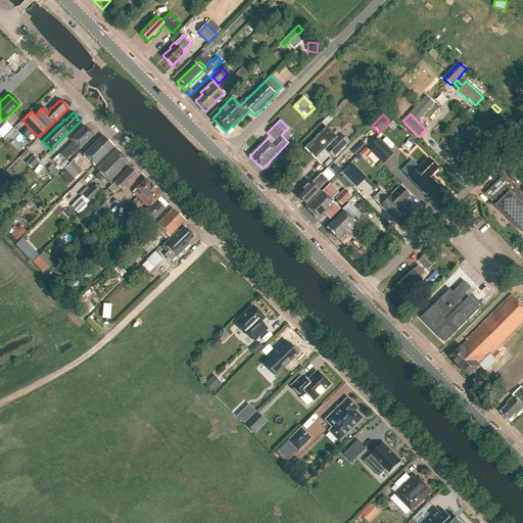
[(72,140),(73,142),(60,154),(66,160),(77,150),(79,151),(94,135),(85,126),(72,140)]
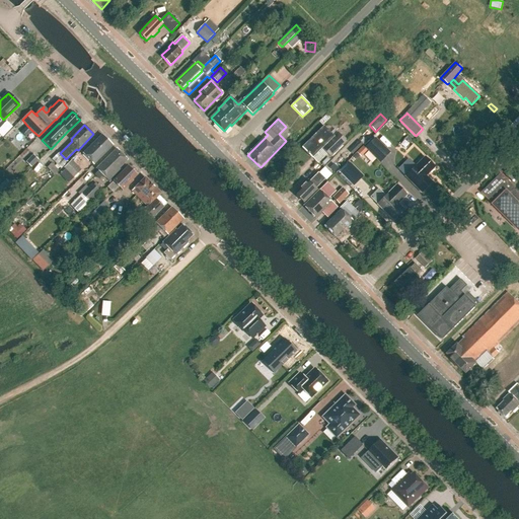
[(330,157),(347,142),(338,133),(334,136),(323,127),(302,148),(312,158),(322,149),(330,157)]
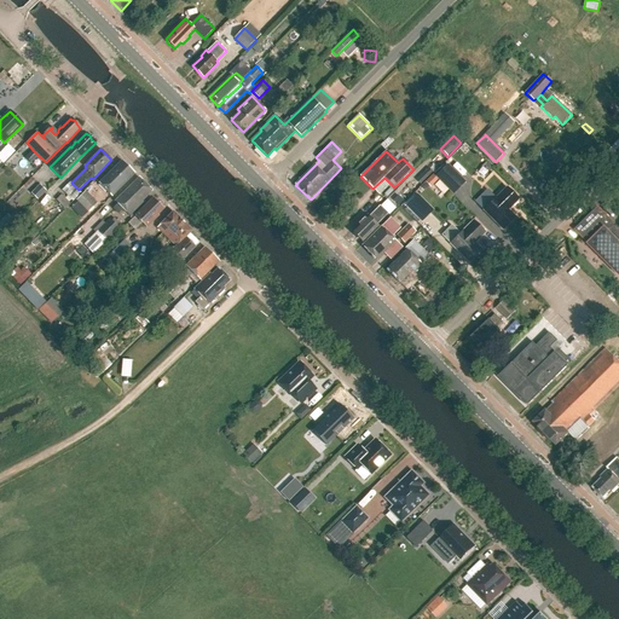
[(122,161),(100,184),(113,195),(134,173),(122,161)]
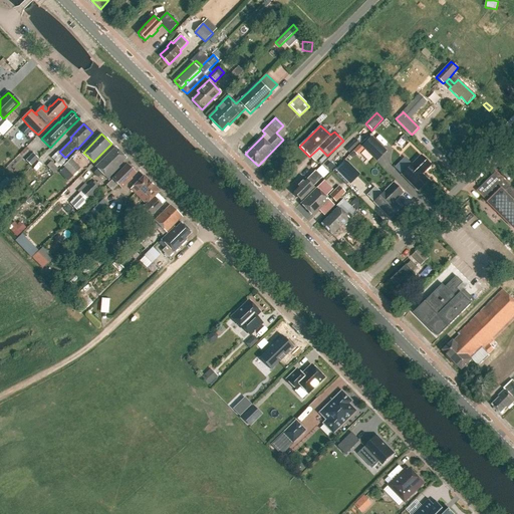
[(387,152),(371,137),(361,148),(376,162),(387,152)]
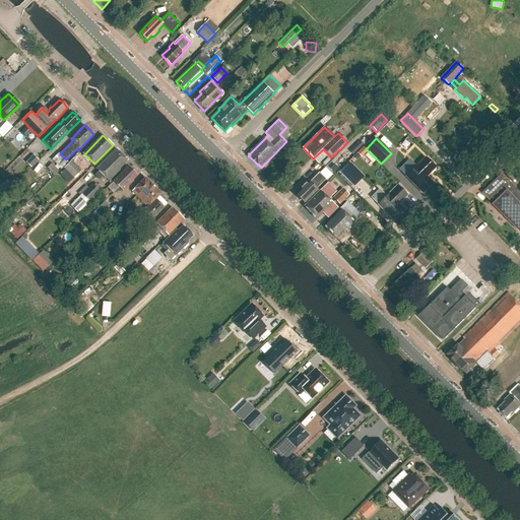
[(353,155),(364,145),(360,142),(350,151),(353,155)]
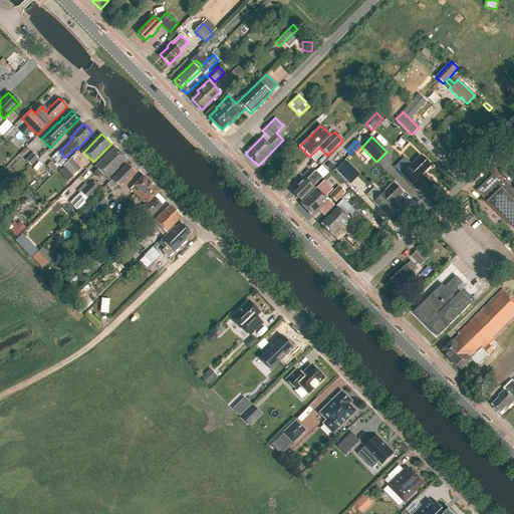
[(115,148),(96,167),(109,180),(120,169),(117,167),(125,159),(115,148)]
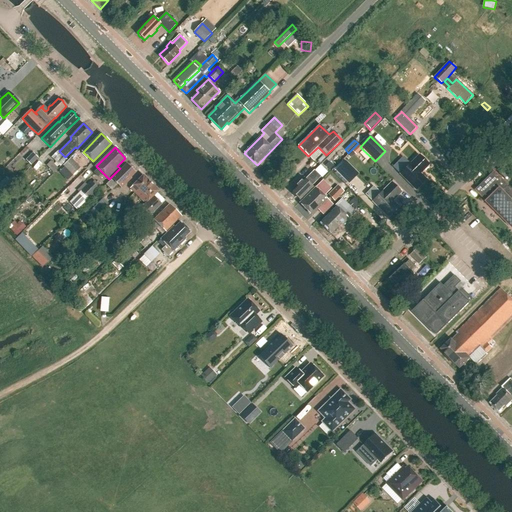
[(65,157),(59,151),(53,158),(61,166),(68,160),(65,157)]
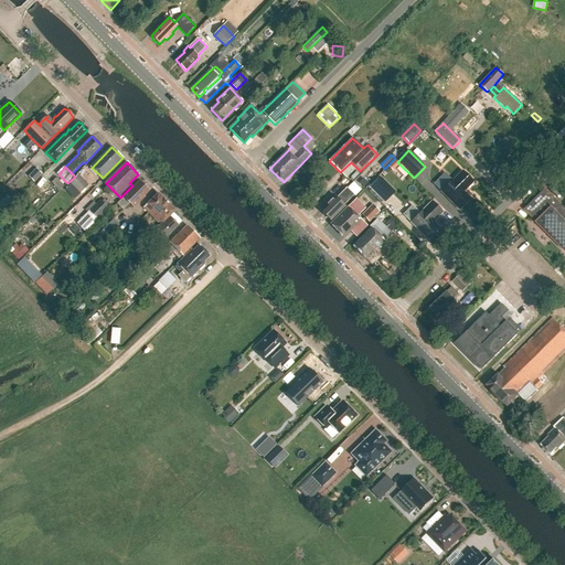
[(33,183),(42,174),(38,169),(28,178),(33,183)]
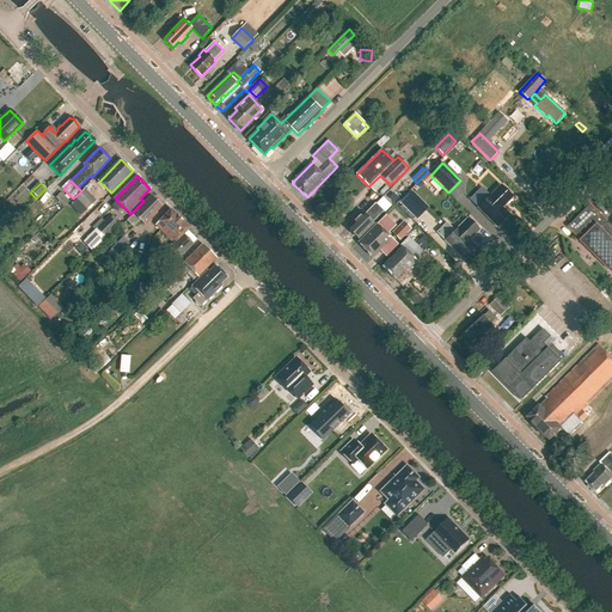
[(501,185),(478,208),(496,227),(509,214),(502,208),(513,197),(501,185)]
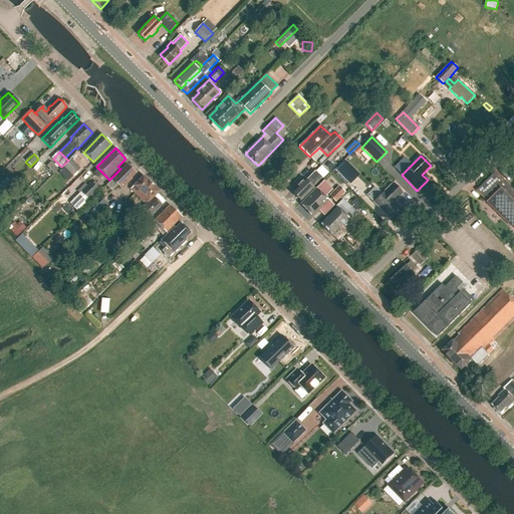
[(64,167),(73,177),(81,170),(71,160),(64,167)]
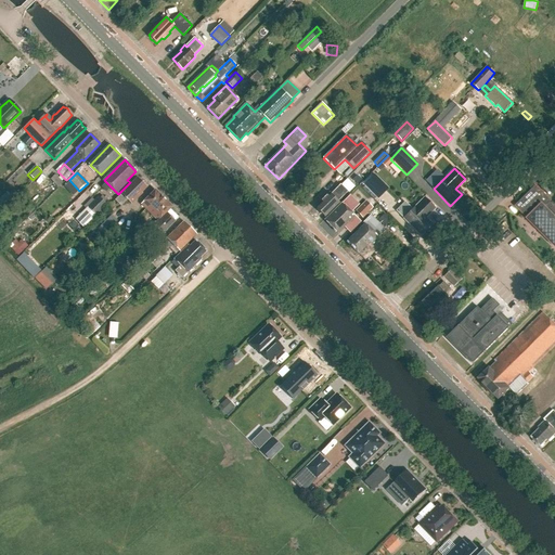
[(59,188),(63,183),(55,175),(50,180),(59,188)]
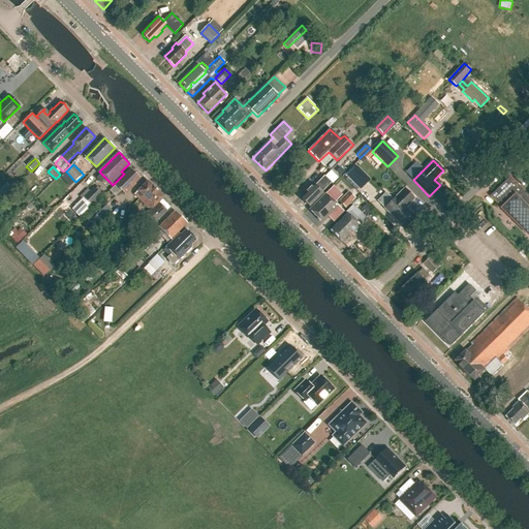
[(360,190),(371,180),(356,166),(346,177),(360,190)]
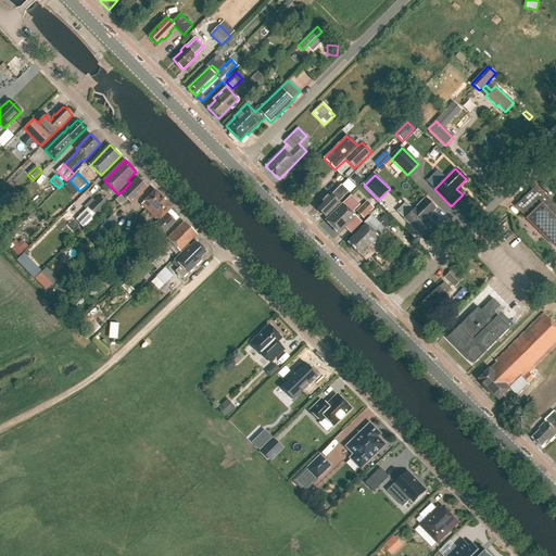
[(114,201),(118,204),(121,202),(123,205),(127,200),(131,204),(141,194),(141,192),(147,188),(137,178),(114,201)]
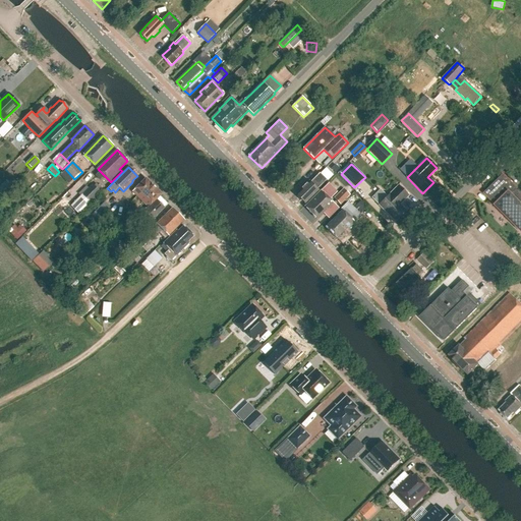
[(309,181),(296,194),(297,194),(297,196),(299,198),(301,198),(305,203),(319,190),(317,189),(327,180),(320,173),(310,182),(309,181)]
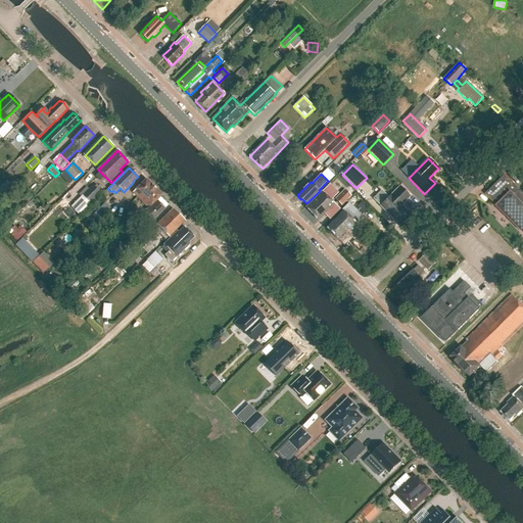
[(522,195),(518,191),(519,189),(506,175),(486,194),(496,205),(495,206),(522,233),(522,195)]
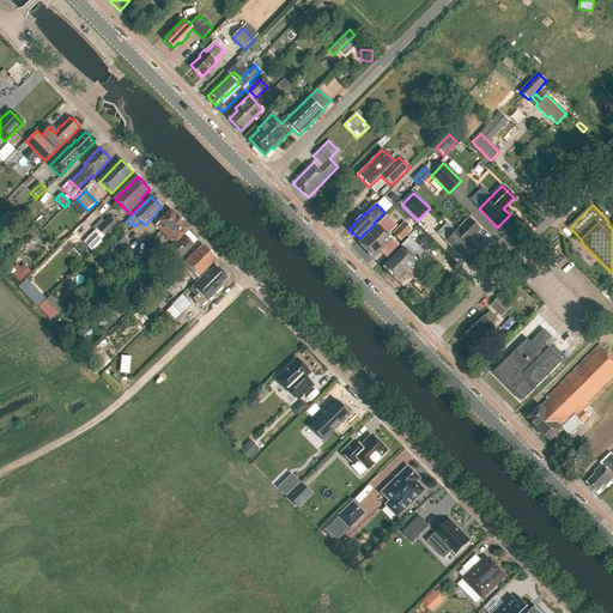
[(171,210),(156,226),(174,244),(173,246),(167,253),(168,254),(161,260),(169,269),(175,263),(183,255),(198,241),(188,231),(190,228),(171,210)]
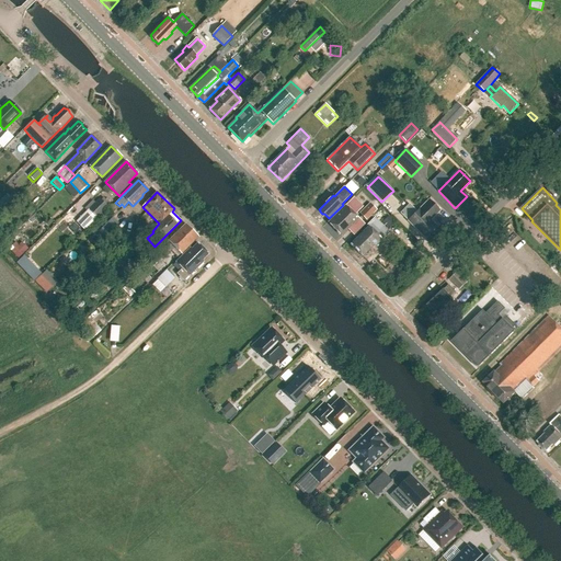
[(0,209),(3,213),(14,203),(6,194),(0,199),(0,209)]
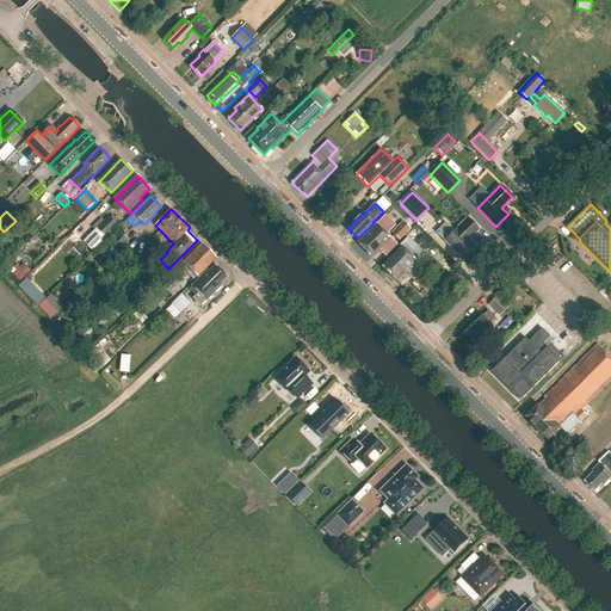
[(388,213),(380,222),(390,232),(399,222),(388,213)]
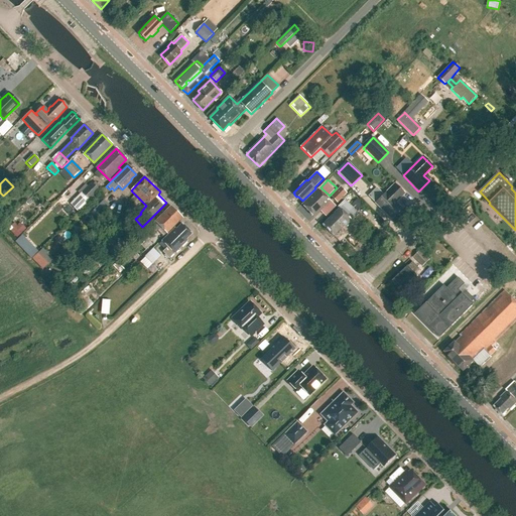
[(79,212),(99,190),(92,182),(71,204),(79,212)]
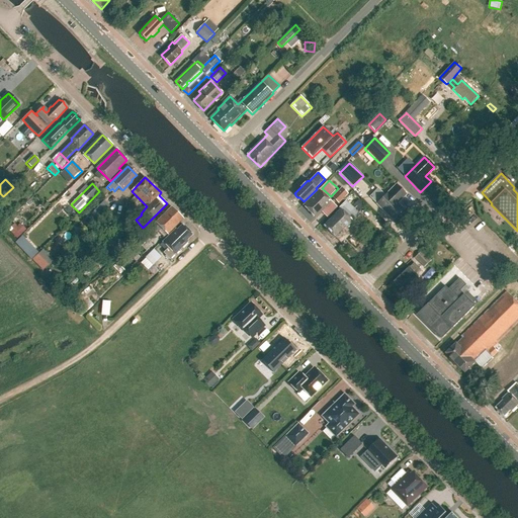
[(398,203),(406,195),(396,185),(376,204),(393,220),(403,209),(398,203)]
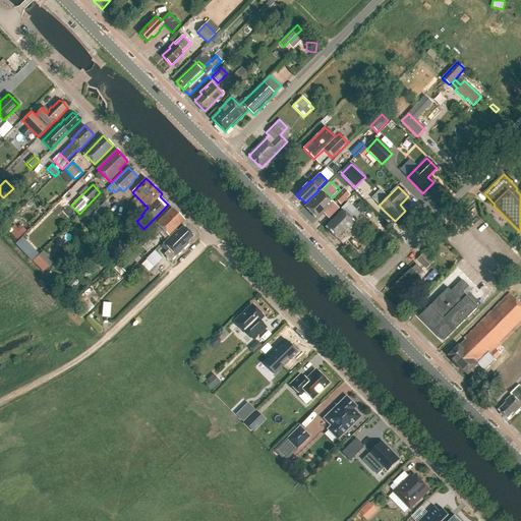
[(340,205),(350,195),(343,189),(334,198),(340,205)]
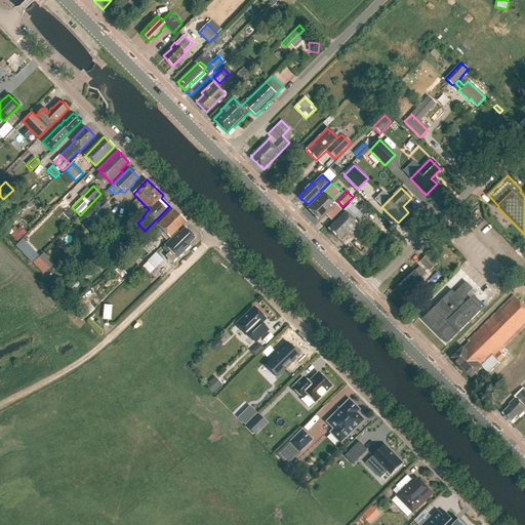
[(335,205),(332,201),(323,193),(308,208),(315,215),(315,216),(317,218),(318,219),(319,220),(326,213),(335,205)]
